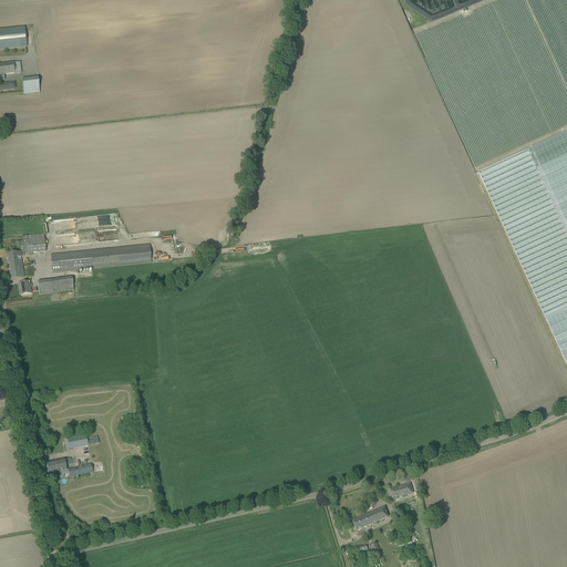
[(0,30),(0,49),(27,47),(24,28),(0,30)]
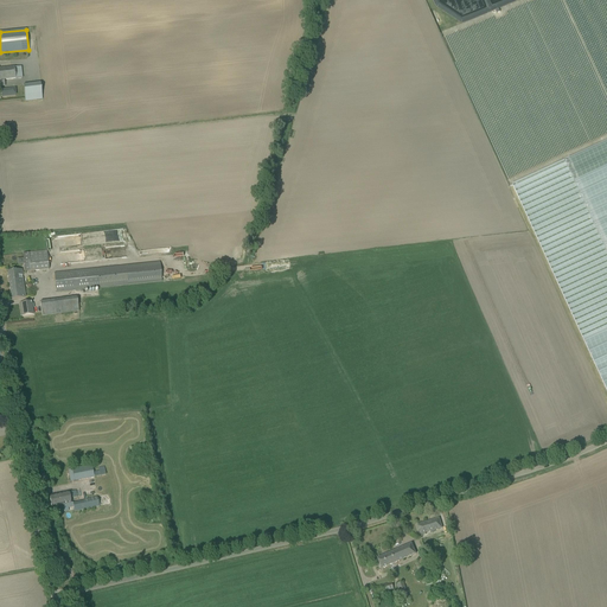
[(23,78),(21,66),(0,69),(0,81),(0,87),(5,85),(4,80),(23,78)]
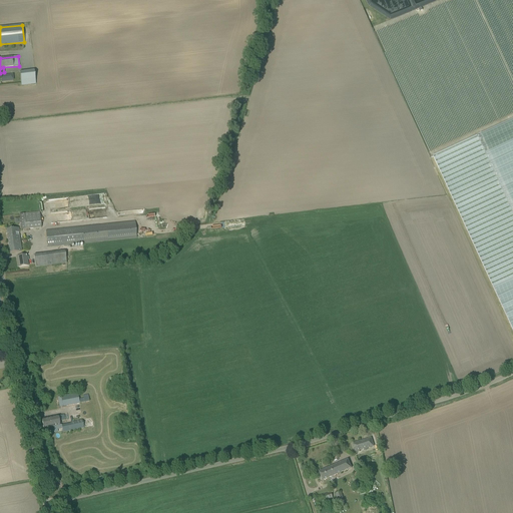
[(20,72),(21,85),(36,84),(34,70),(20,72)]
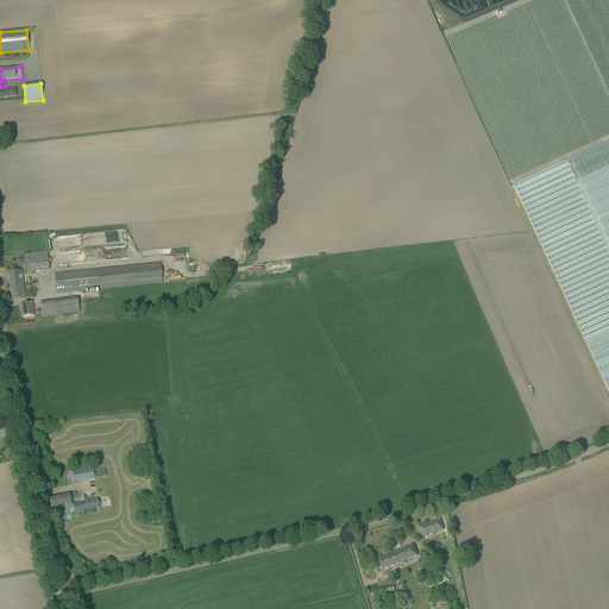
[(608,140),(566,161),(514,184),(608,393),(608,140)]
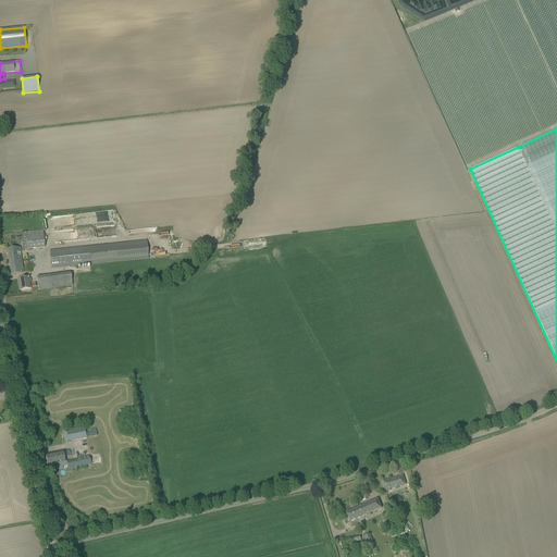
[(21,233),(23,249),(45,247),(44,231),(21,233)]
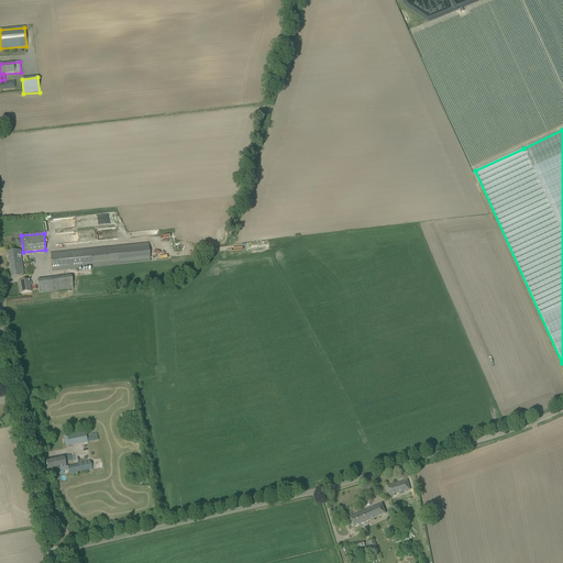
[(150,262),(148,243),(118,246),(50,253),(52,272),(120,264),(150,262)]
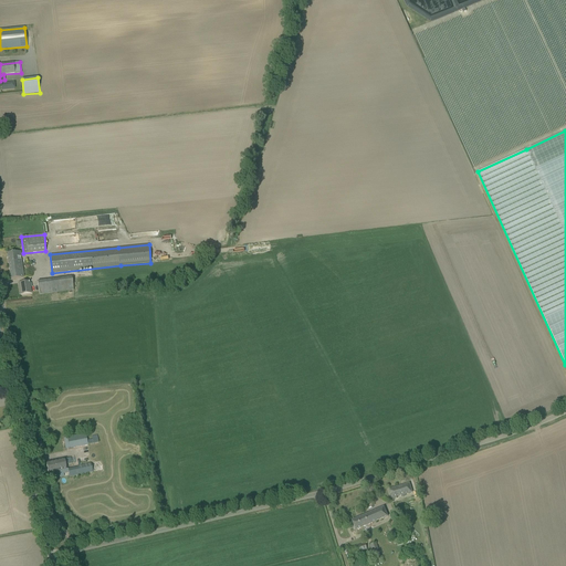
[(21,260),(21,257),(21,251),(7,253),(10,280),(24,278),(22,260),(21,260)]
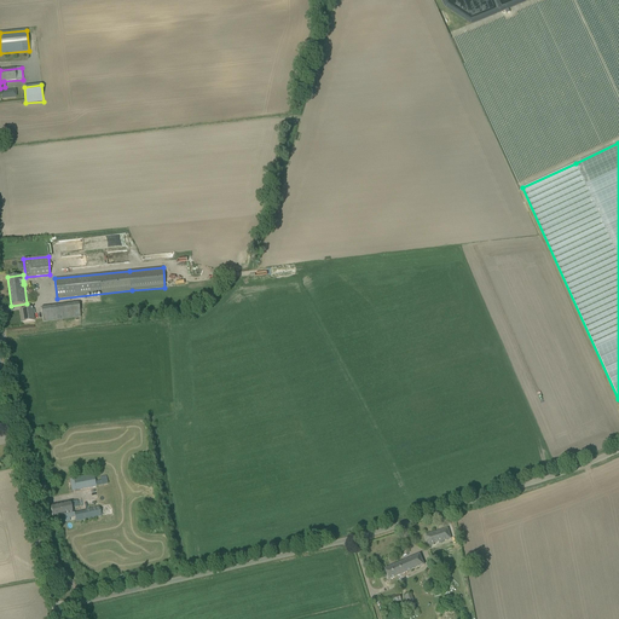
[(51,306),(41,307),(42,318),(44,323),(53,322),(51,306)]
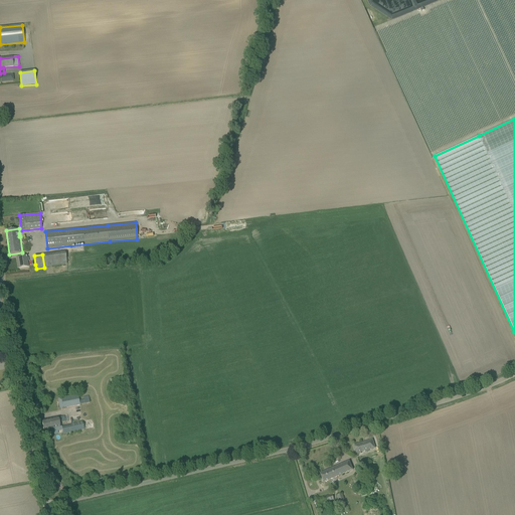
[(17,258),(18,269),(28,267),(26,256),(17,258)]
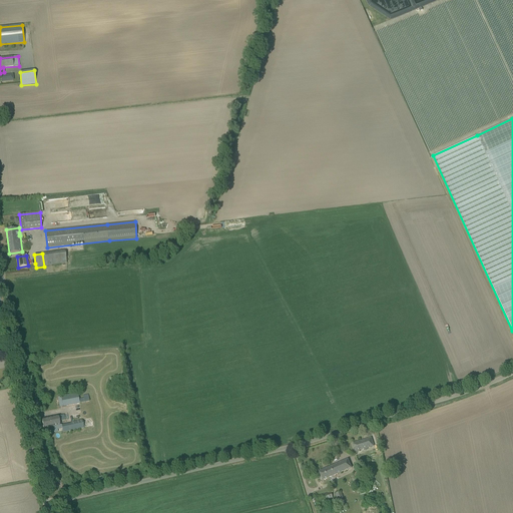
[(61,397),(58,397),(60,407),(63,407),(79,404),(79,403),(89,401),(88,395),(83,396),(84,398),(78,399),(77,393),(61,397)]
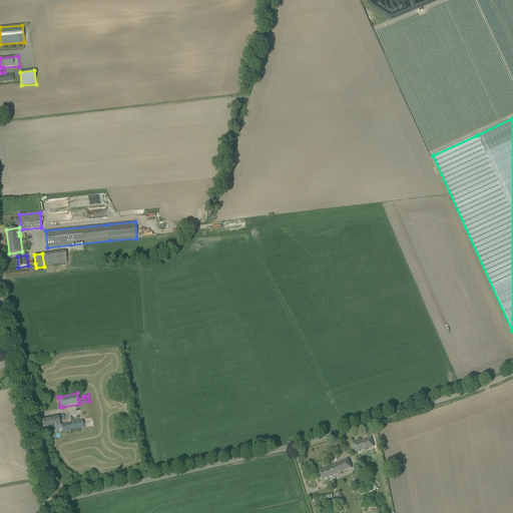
[(62,432),(84,428),(82,419),(70,422),(70,423),(60,425),(59,422),(65,420),(64,415),(58,416),(41,420),(43,429),(53,427),(54,433),(62,431),(62,432)]
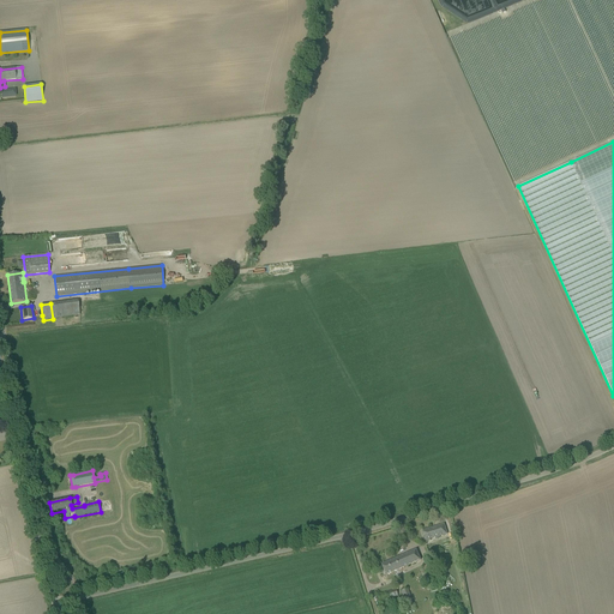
[(421,531),(423,537),(425,542),(431,541),(431,539),(434,537),(435,539),(447,535),(444,524),(421,531)]
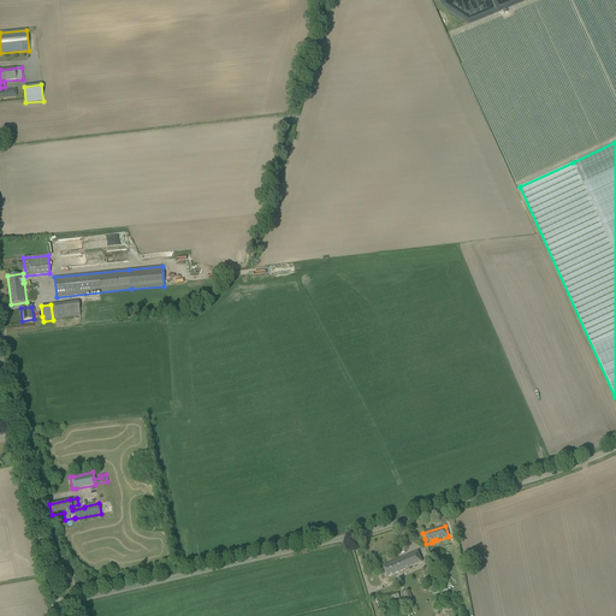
[(418,552),(383,567),(388,578),(421,562),(418,552)]
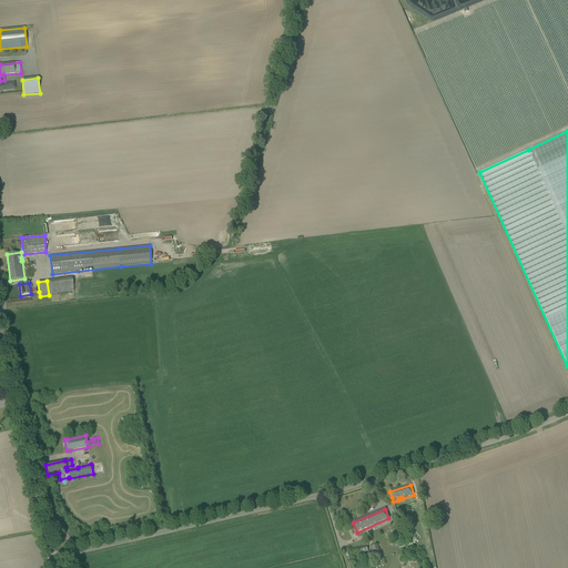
[(382,557),(378,547),(379,547),(378,544),(371,547),(377,566),(385,563),(384,560),(383,561),(383,560),(382,557)]
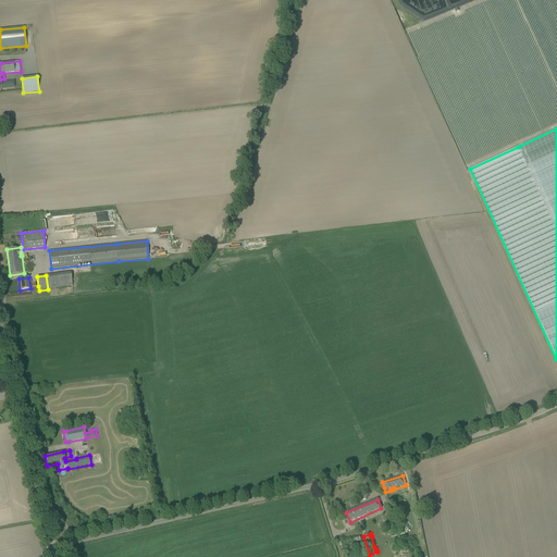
[(343,540),(345,546),(361,542),(359,534),(343,540)]
